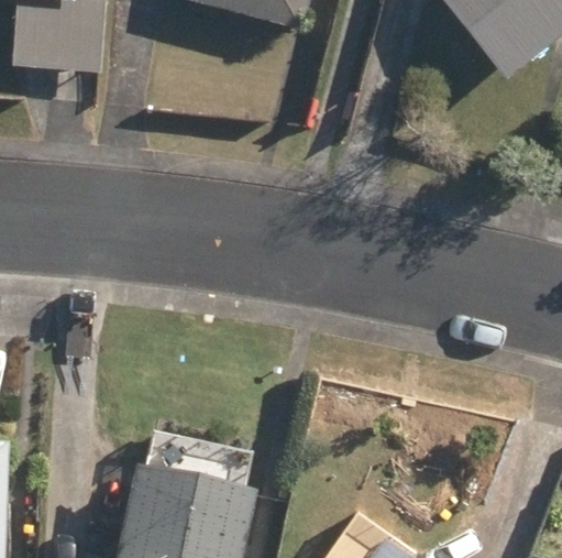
[(12,65),(101,72),(108,0),(18,0),(12,65)]
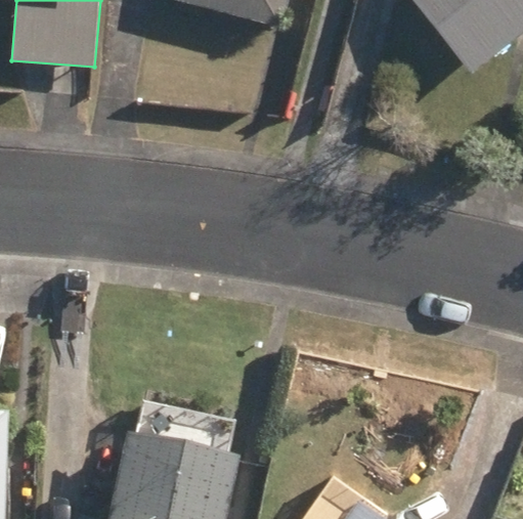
[(172,0),(172,1),(282,31),(290,0),(172,0)]
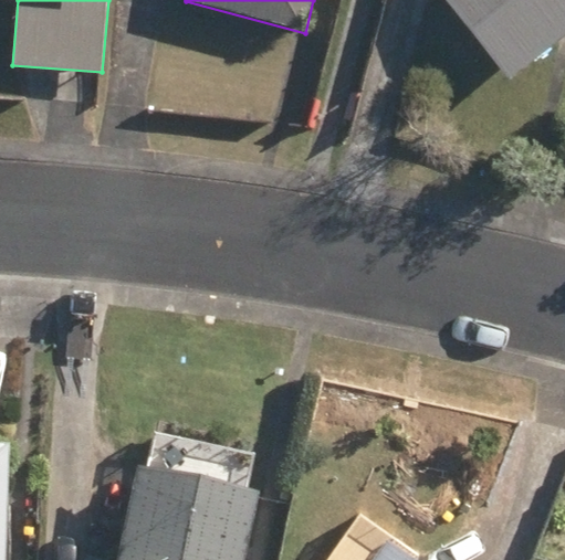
[(445,0),(506,81),(564,34),(564,0),(445,0)]
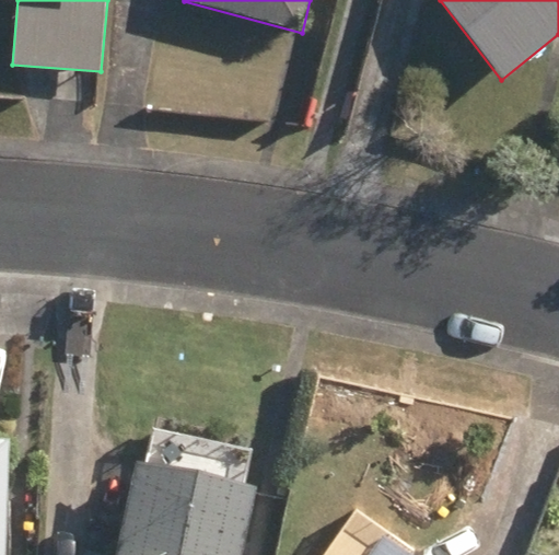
[(115,554),(236,554),(256,469),(141,442),(115,554)]
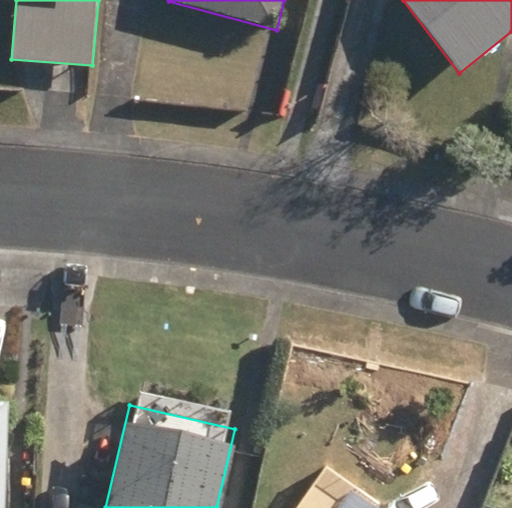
[(394,507),(351,477),(329,507),(394,507)]
